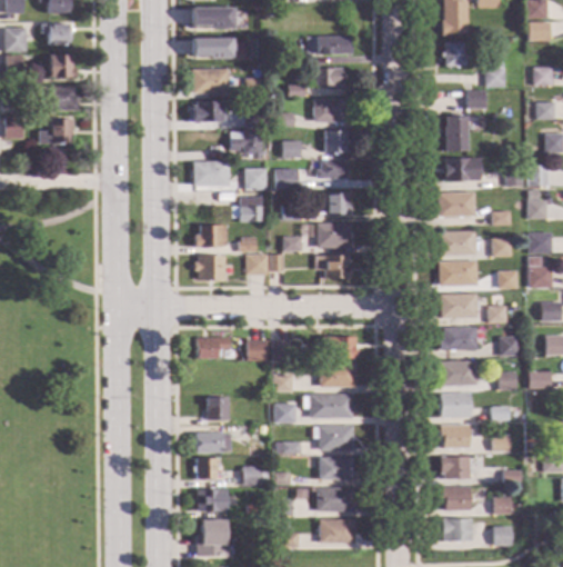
[(24,0),(24,12),(7,12),(7,0),(24,0)]
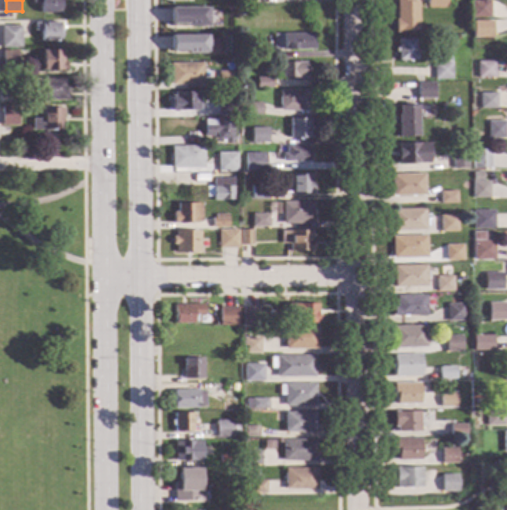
[(64,0),(64,11),(44,11),(44,1),(38,1),(38,0),(64,0)]
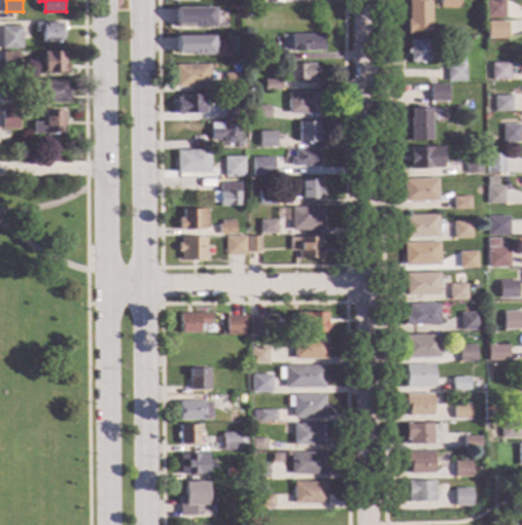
[(435,0),(435,31),(416,31),(416,33),(410,33),(410,18),(412,18),(412,0),(435,0)]
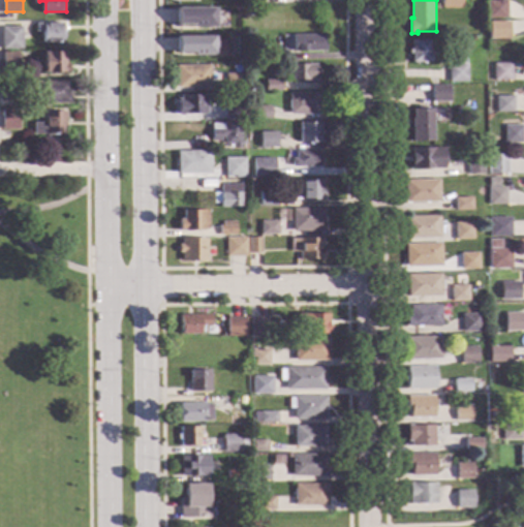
[(511,17),(492,17),(492,0),(510,0),(511,17)]
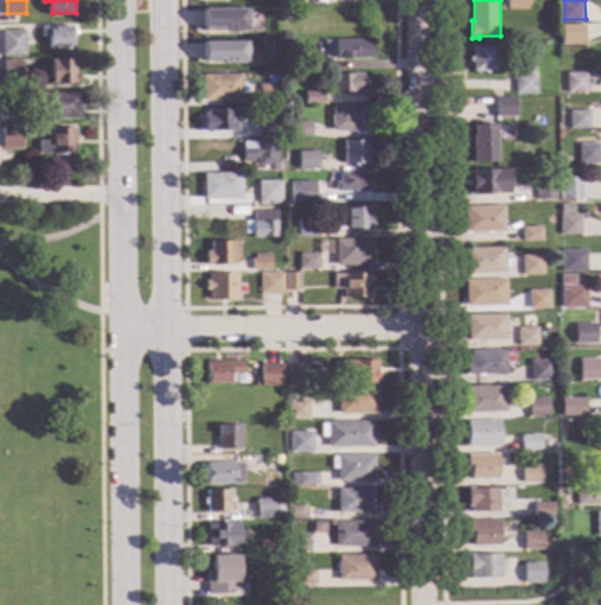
[(253,30),(227,30),(227,26),(208,26),(208,7),(253,7),(253,30)]
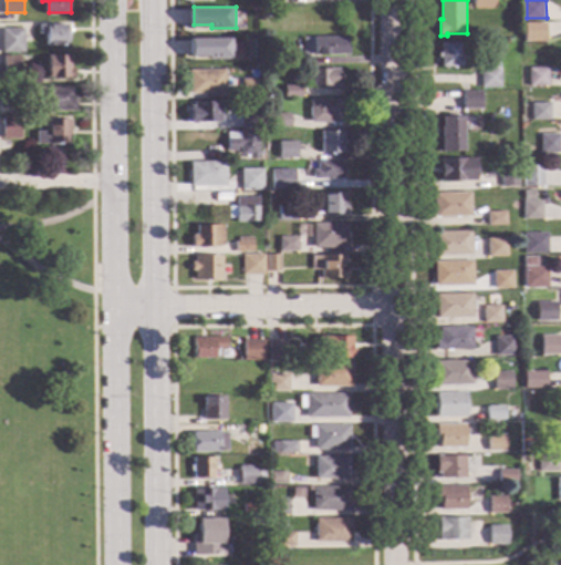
[(548,40),(527,40),(527,22),(548,21),(548,40)]
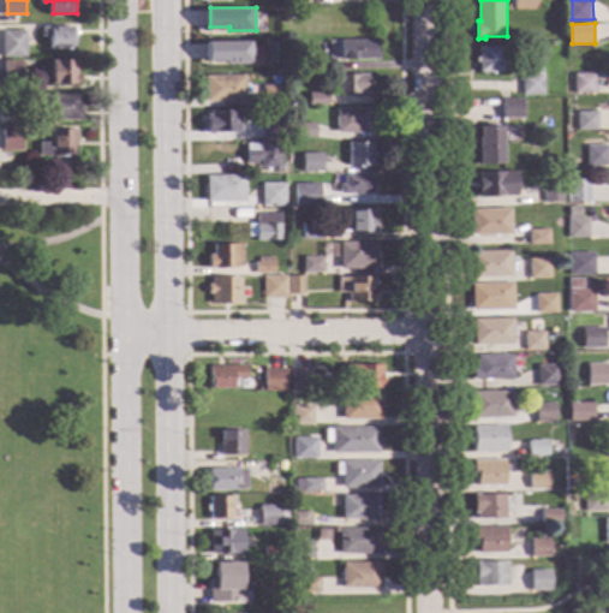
[(77,48),(53,48),(53,35),(47,35),(47,25),(77,25),(77,48)]
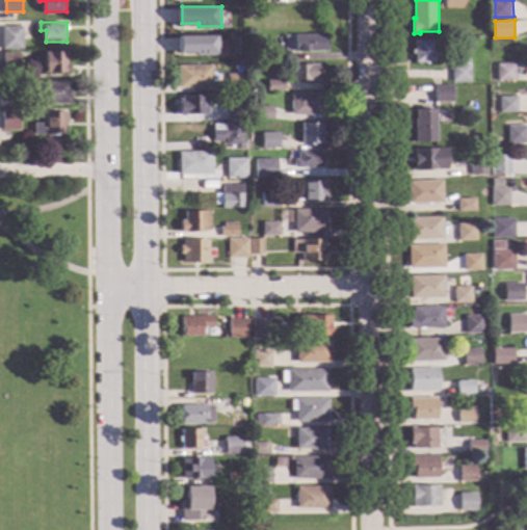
[(26,48),(5,48),(5,26),(25,26),(26,48)]
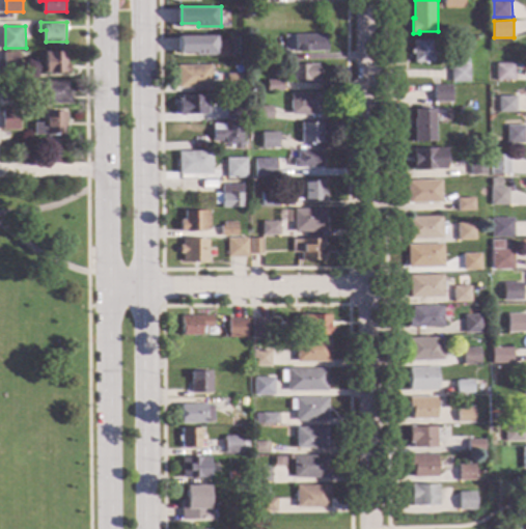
[(327,49),(297,50),(297,48),(288,49),(287,34),(327,32),(327,49)]
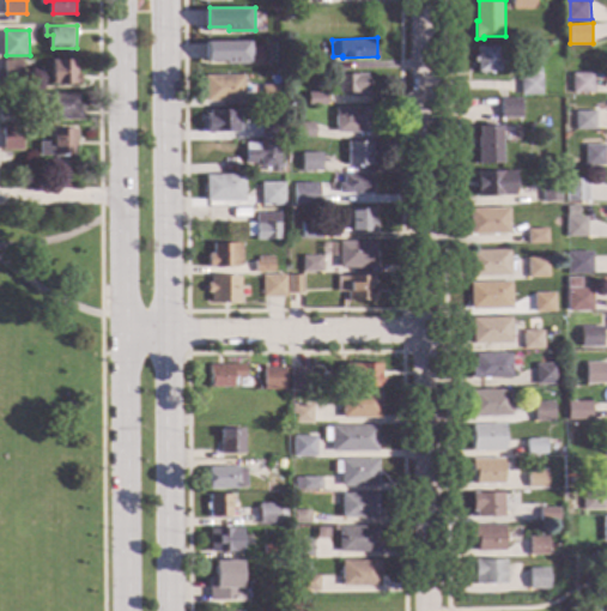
[(255,62),(229,62),(229,59),(210,59),(210,40),(255,40),(255,62)]
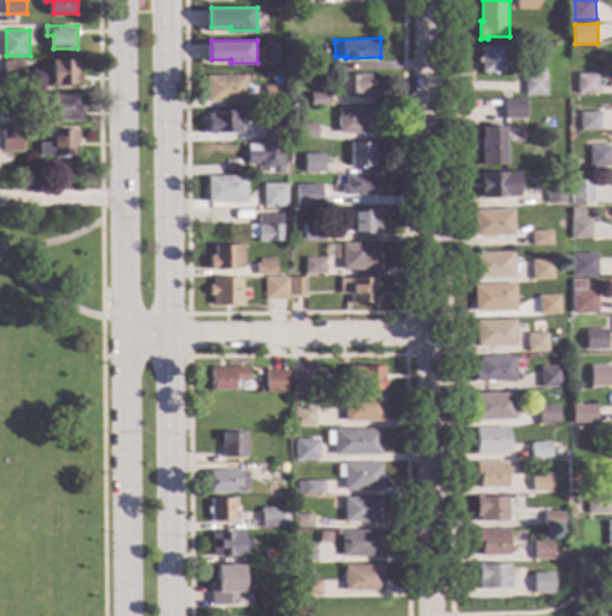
[(506,71),(484,71),(484,70),(479,70),(479,56),(483,56),(483,45),(506,45),(506,71)]
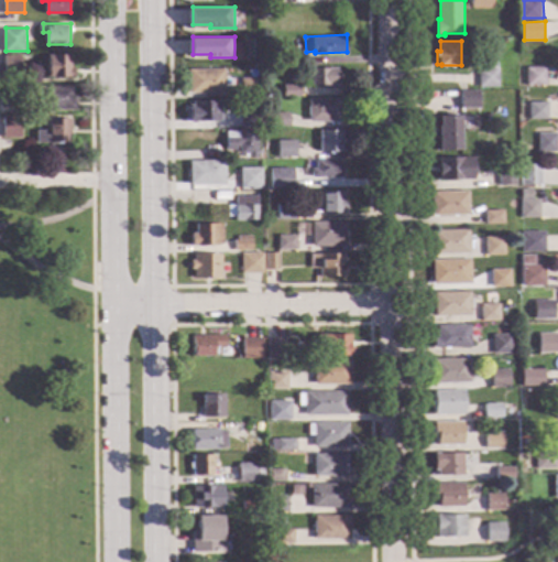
[(74,66),(77,66),(77,75),(74,75),(74,76),(50,76),(50,54),(74,53),(74,66)]
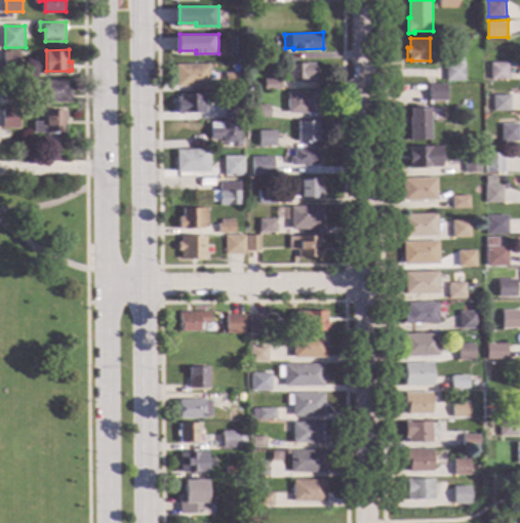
[(22,66),(6,66),(6,50),(22,50),(22,66)]
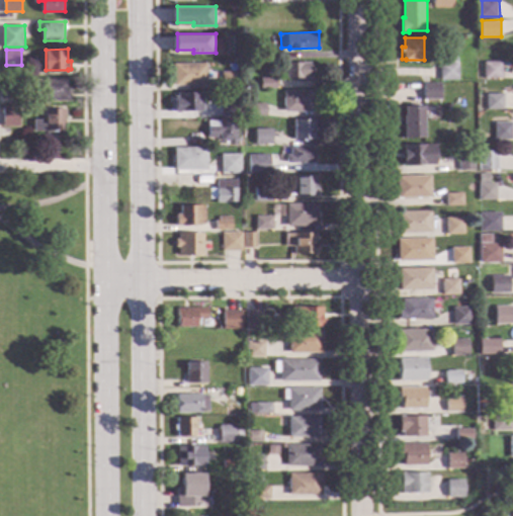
[(314,76),(289,76),(289,61),(314,61),(314,76)]
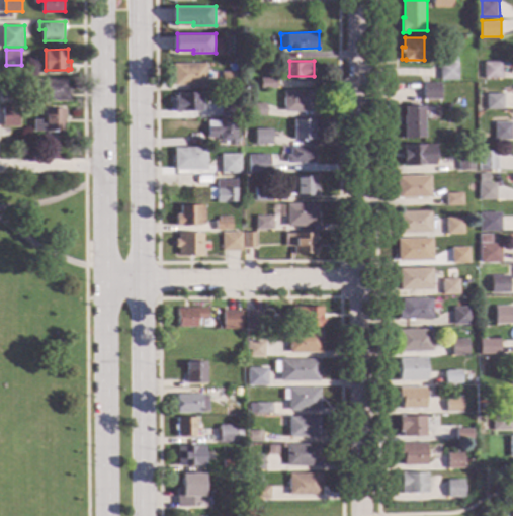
[(460,78),(442,79),(442,61),(460,61),(460,78)]
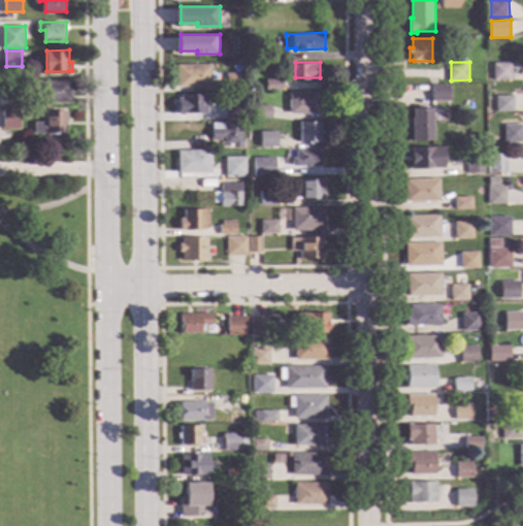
[(514,78),(495,78),(495,62),(514,62),(514,78)]
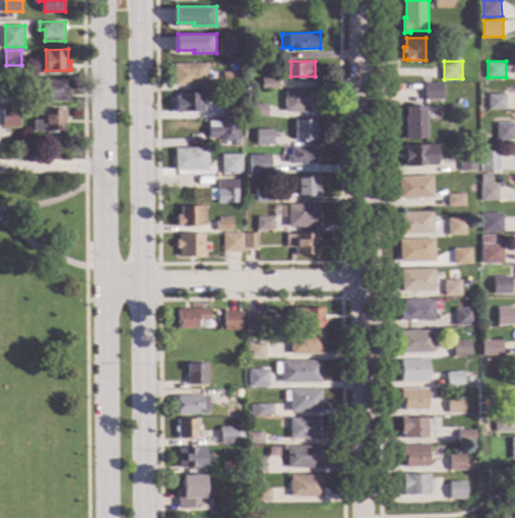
[(210,84),(177,84),(177,63),(210,62),(210,84)]
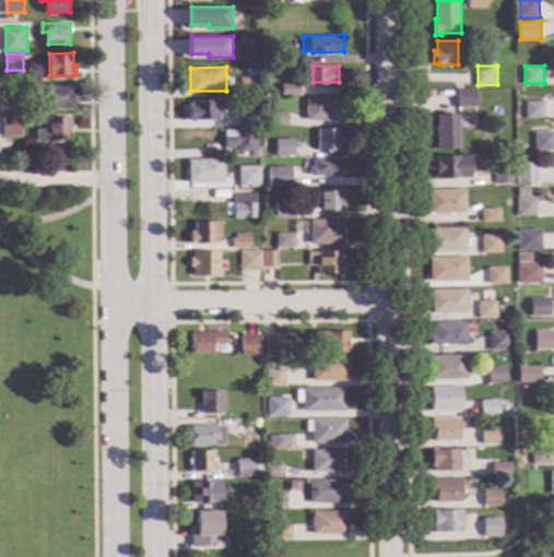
[(261,93),(244,93),(243,76),(261,76),(261,93)]
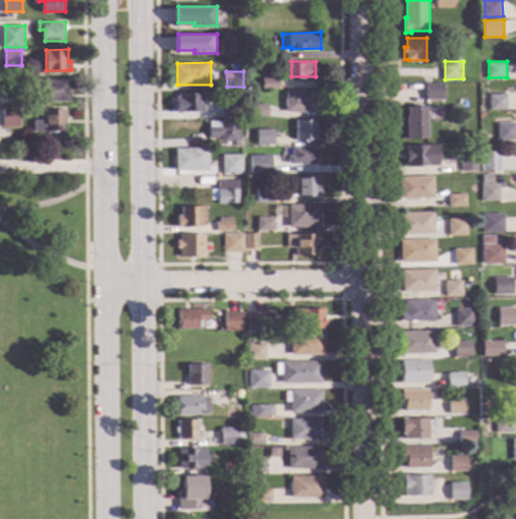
[(281,87),(265,87),(265,76),(281,76),(281,87)]
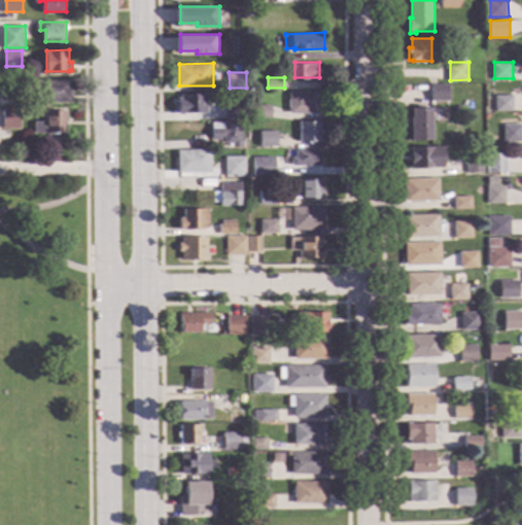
[(71,91),(73,91),(73,101),(39,102),(38,79),(71,79),(71,91)]
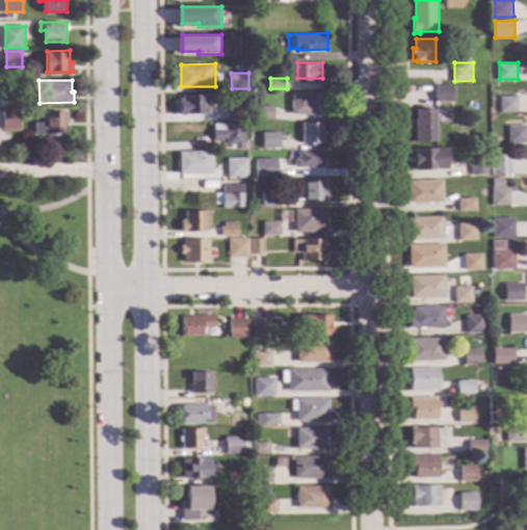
[(22,99),(4,99),(4,82),(22,82),(22,99)]
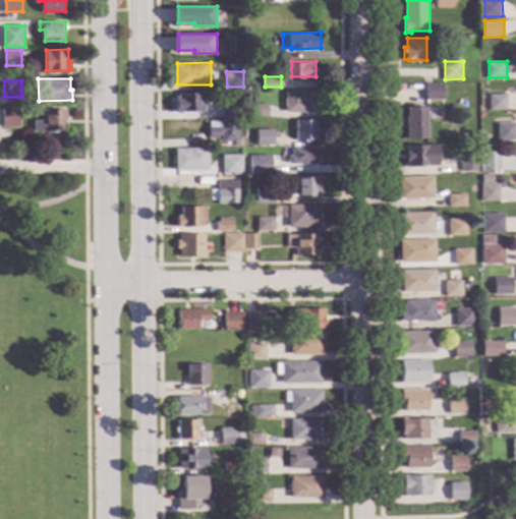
[(446,99),(428,99),(428,82),(446,82),(446,99)]
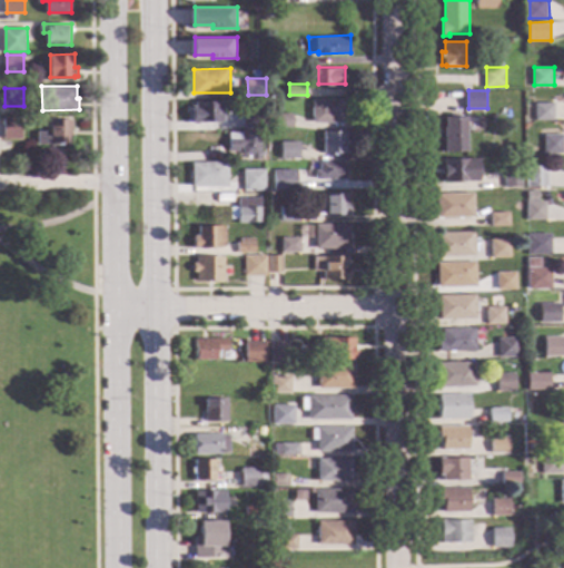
[(347,121),(316,121),(315,99),(347,98),(347,121)]
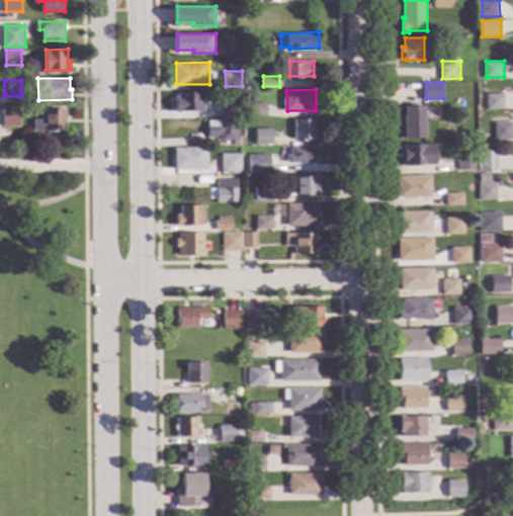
[(203,109),(178,110),(177,95),(181,95),(181,91),(202,90),(203,109)]
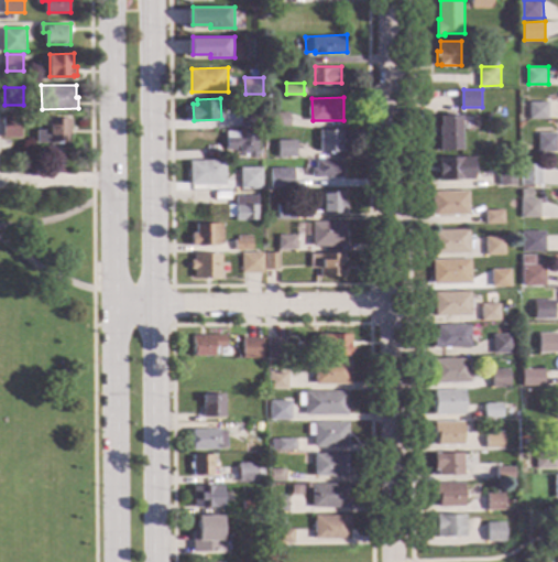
[(550,118),(531,118),(531,100),(549,100),(550,118)]
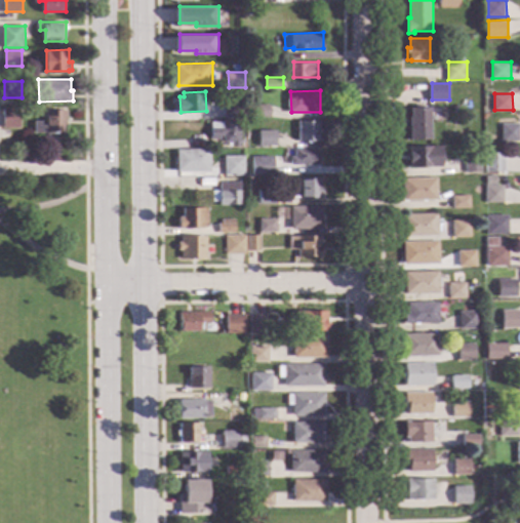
[(245,116),(227,117),(227,98),(245,98),(245,116)]
